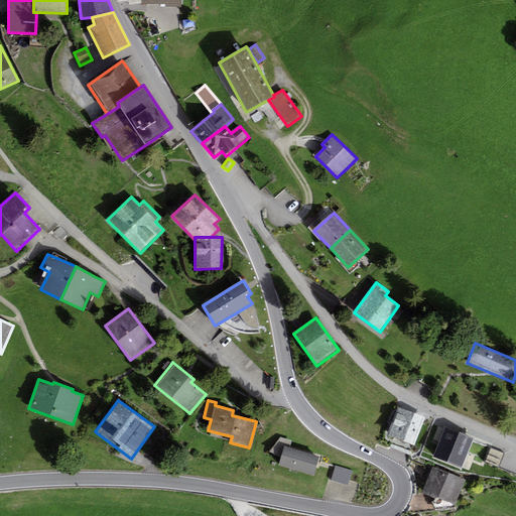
[(414,445),(425,417),(398,408),(388,436),(414,445)]
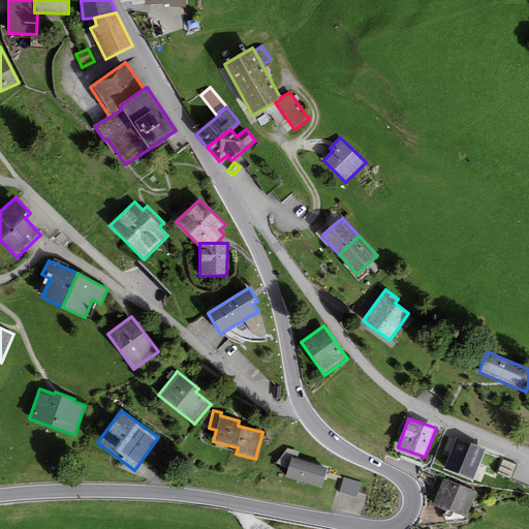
[(473,479),(486,449),(456,438),(443,468),(473,479)]
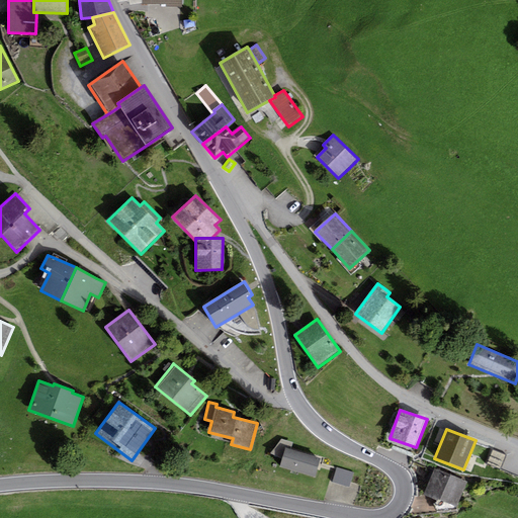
[(282,459),(285,448),(290,450),(293,442),(281,439),(270,454),(282,459)]
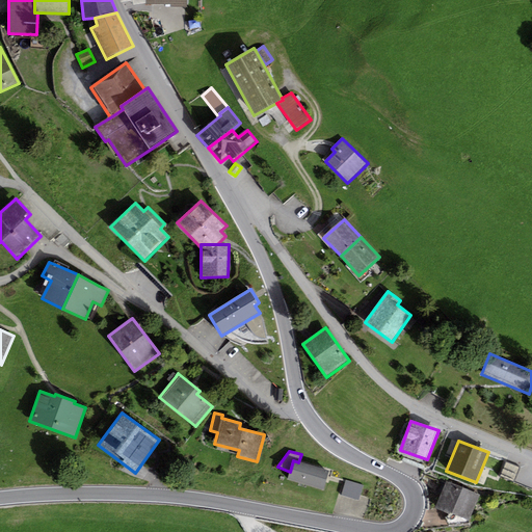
[(290,472),(288,480),(323,490),(329,471),(298,462),(293,460),(290,472)]
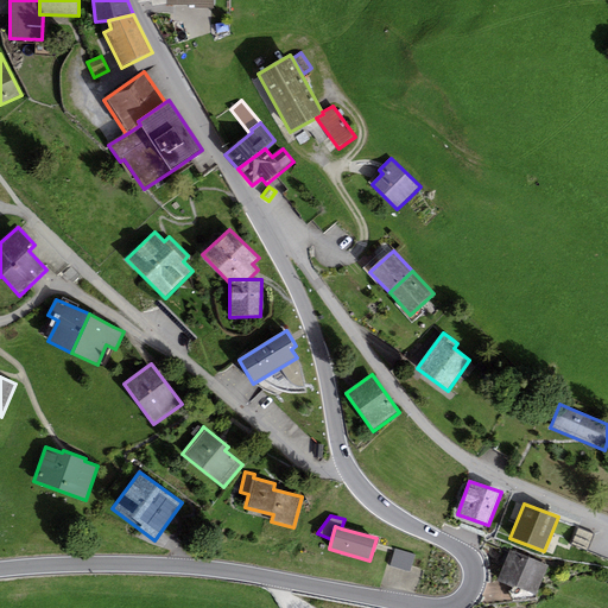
[(580,530),(575,546),(591,551),(596,534),(580,530)]
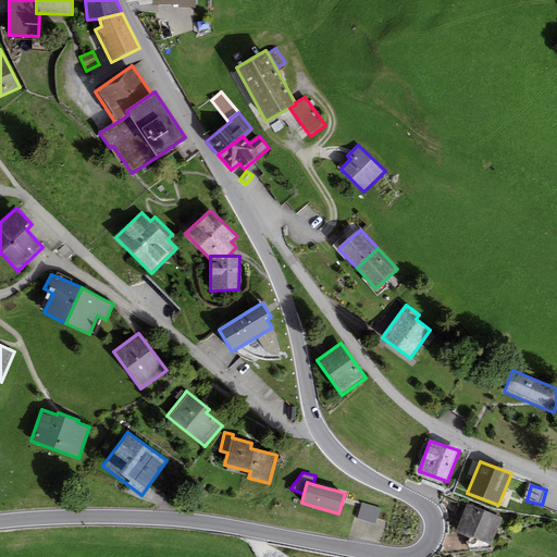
[(375,523),(381,508),(362,503),(358,518),(375,523)]
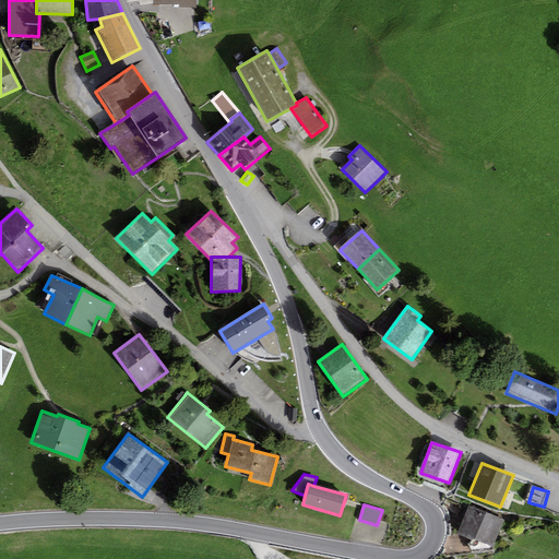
[(467,507),(458,534),(494,547),(503,520),(467,507)]
